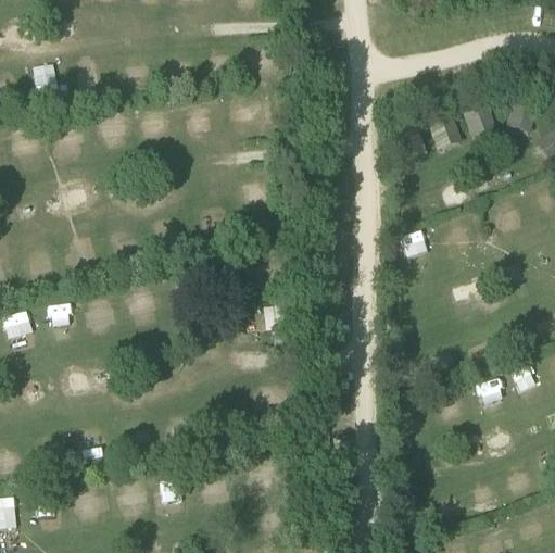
[(37,91),(61,89),(59,66),(35,68),(37,91)]
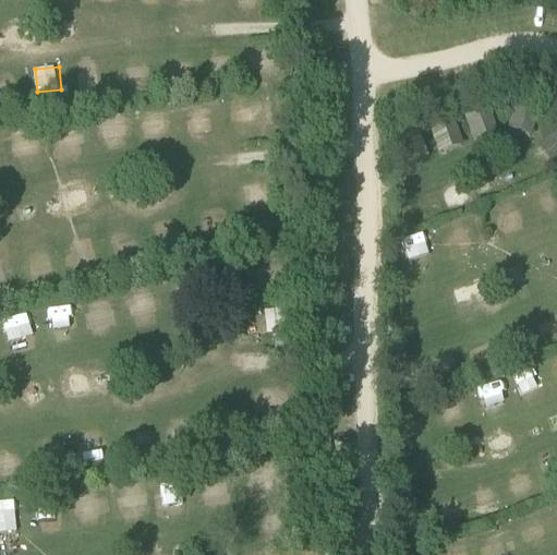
[(518,98),(511,120),(533,127),(540,106),(518,98)]
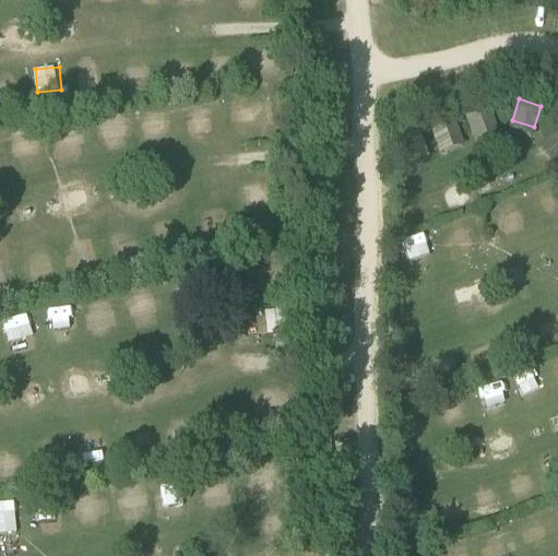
[(486,103),(465,110),(473,131),(494,123),(486,103)]
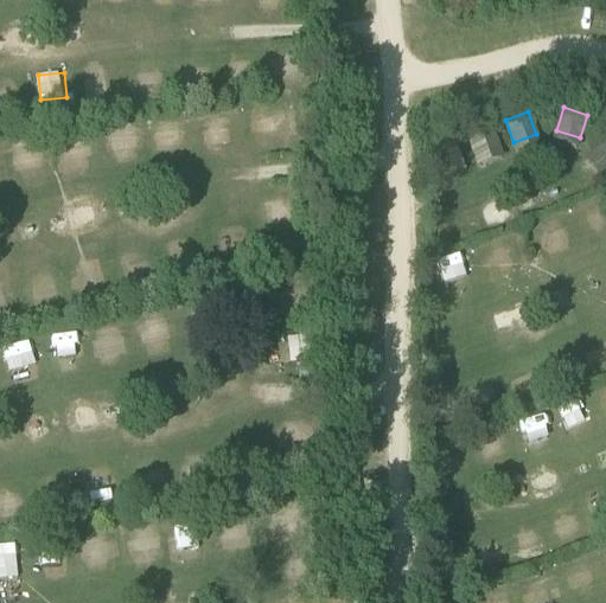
[(491,126),(467,134),(476,156),(499,148),(491,126)]
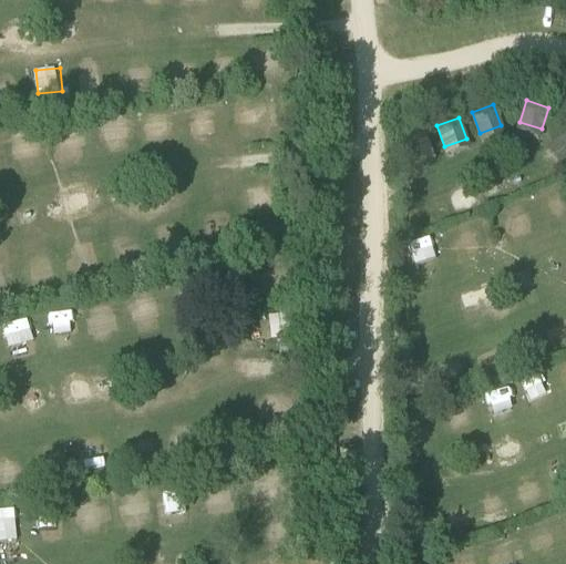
[(423,130),(401,137),(409,159),(431,151),(423,130)]
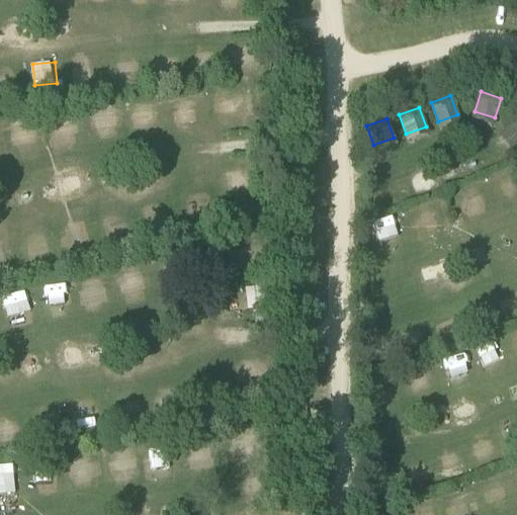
[(516,122),(507,131),(516,144),(516,122)]
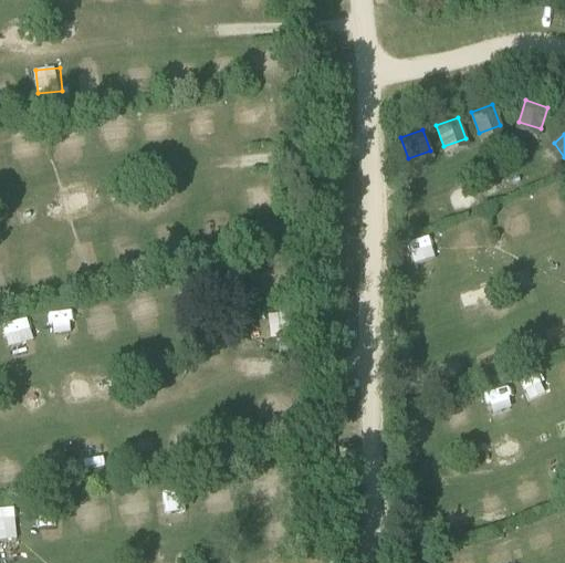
[(92,251),(67,251),(67,272),(93,272),(92,251)]
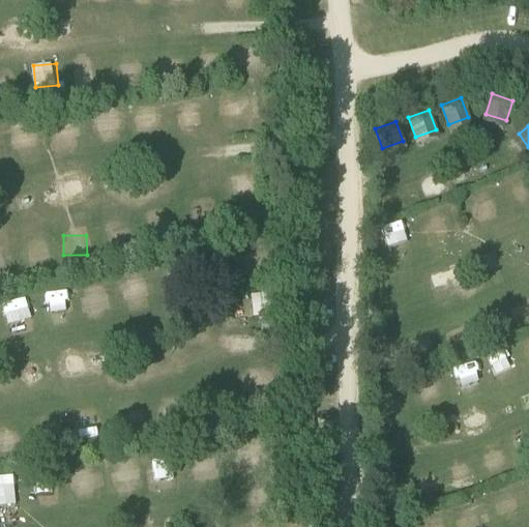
[(42,290),(47,320),(71,316),(66,287),(42,290)]
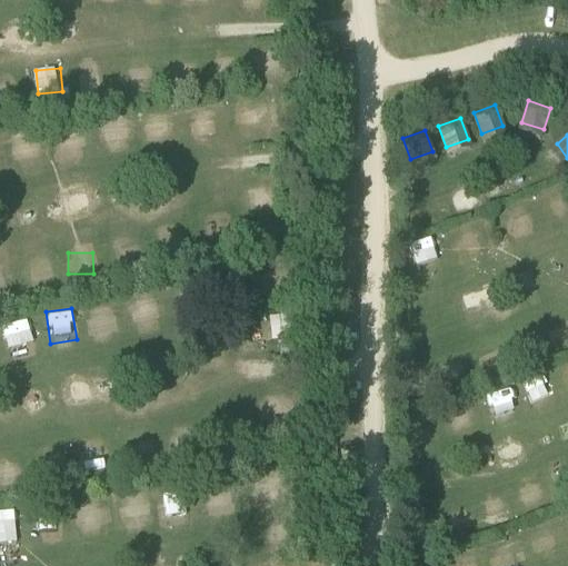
[(299,315),(266,320),(269,341),(304,335),(299,315)]
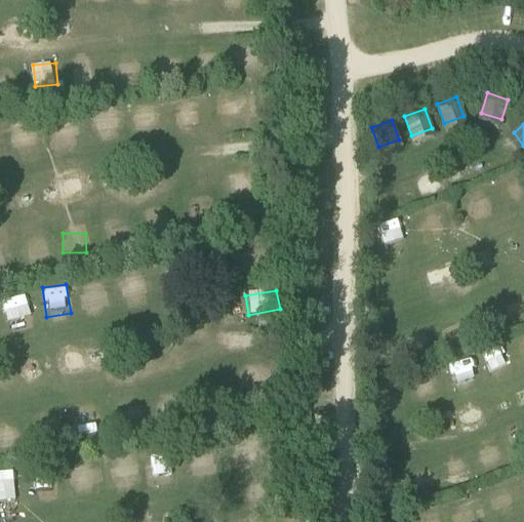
[(7,320),(27,316),(23,295),(3,299),(7,320)]
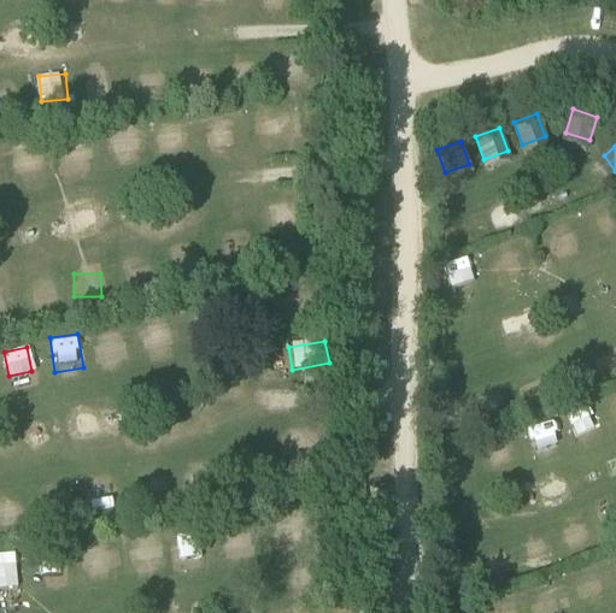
[(121,506),(117,471),(87,475),(89,508),(121,506)]
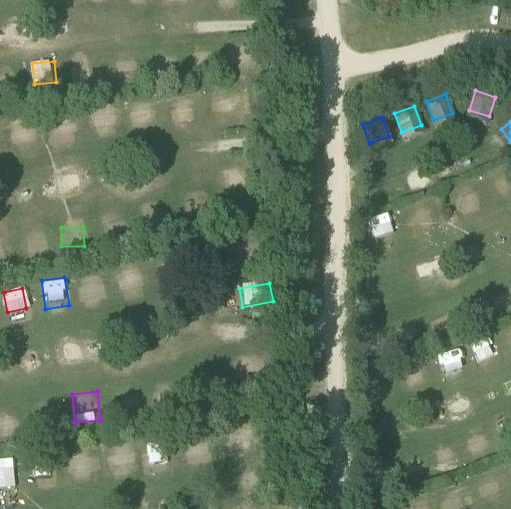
[(0,486),(14,486),(12,458),(0,459),(0,486)]
